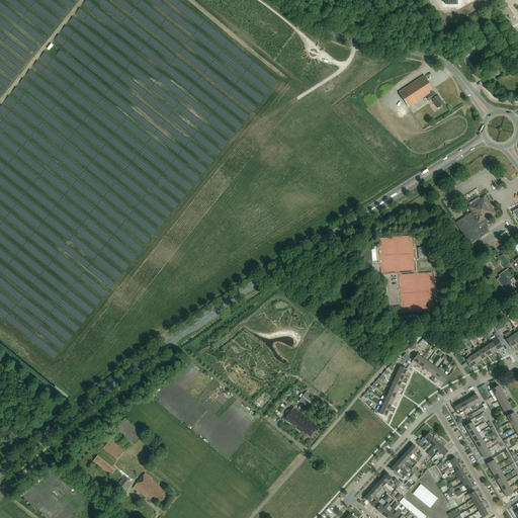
[(424,75),(406,87),(399,92),(409,107),(425,96),(429,101),(432,99),(437,108),(444,104),(438,95),(437,95),(434,91),(424,75)]
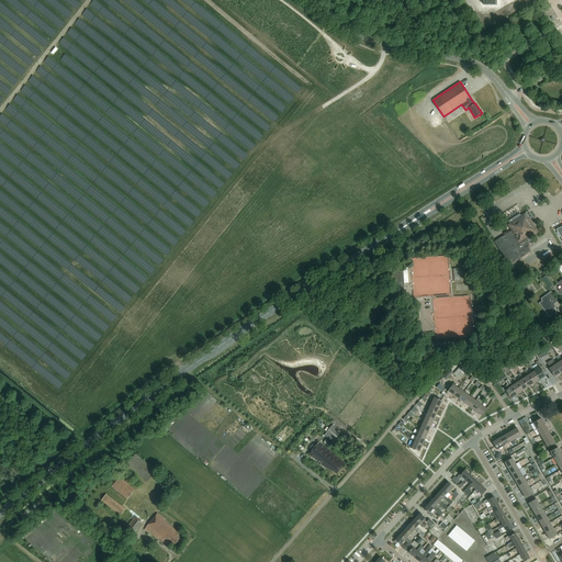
[(536,231),(529,220),(528,221),(525,216),(523,217),(520,214),(508,222),(514,229),(494,242),(507,262),(512,265),(530,253),(527,237),(536,231)]
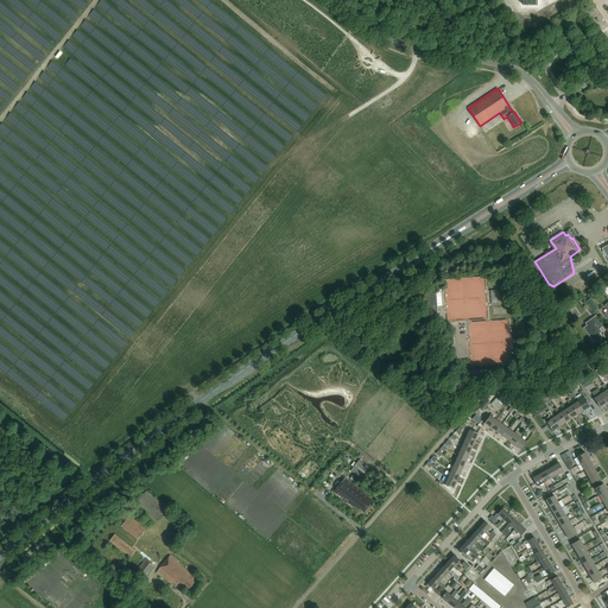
[(437,310),(436,293),(430,293),(424,295),(425,298),(426,298),(428,311),(437,310)]
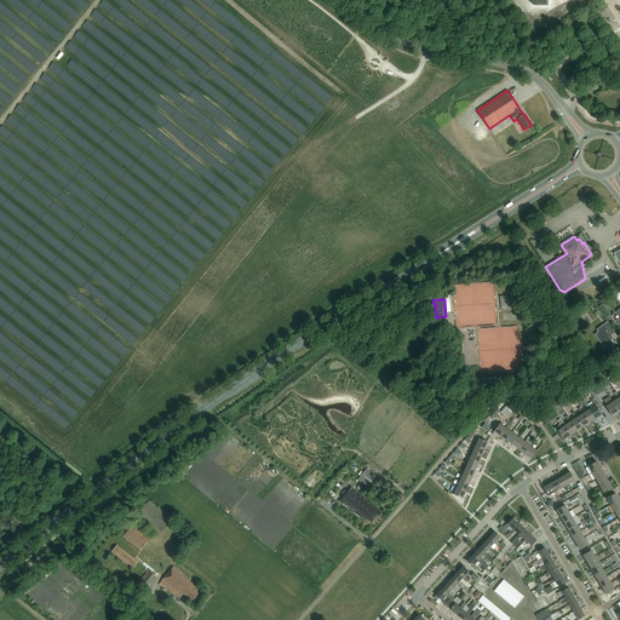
[(574,322),(578,327),(585,321),(583,316),(574,322)]
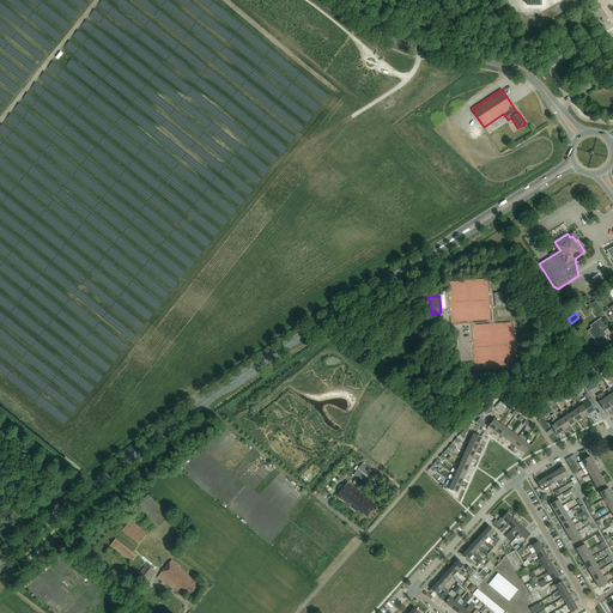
[(599,346),(607,340),(604,337),(606,335),(604,332),(608,328),(600,317),(589,326),(592,328),(588,332),(599,346)]
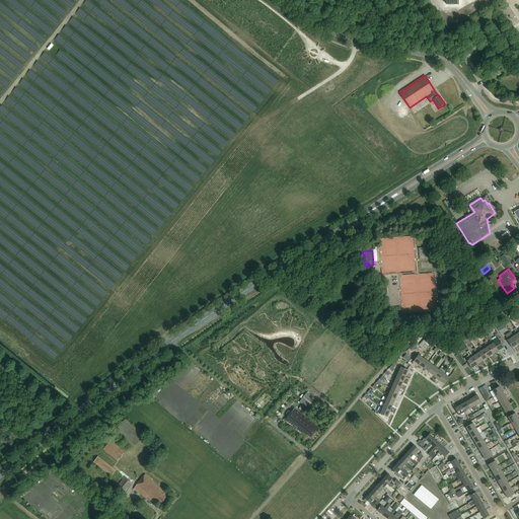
[(513,337),(513,336),(510,331),(509,332),(512,338),(507,341),(512,348),(518,345),(513,337)]
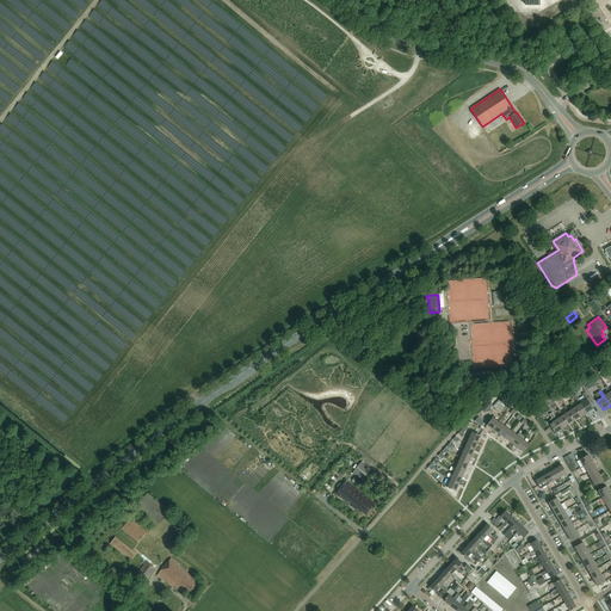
[(593,403),(592,401),(590,397),(587,399),(584,393),(581,394),(585,400),(581,402),(580,403),(586,412),(593,408),(591,405),(593,403)]
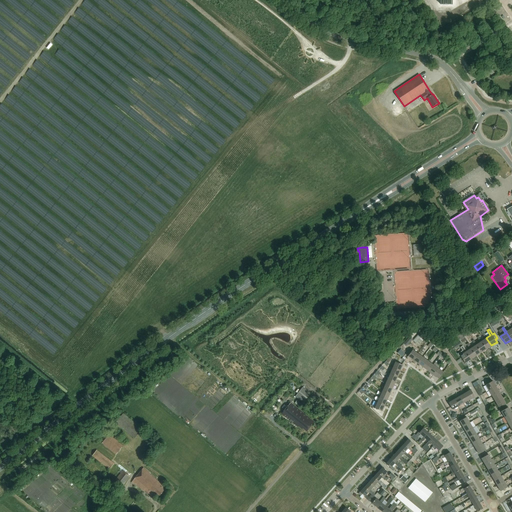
[(486,338),(487,337),(482,330),(481,331),(485,338),(482,341),(481,341),(486,349),(491,345),(486,338)]
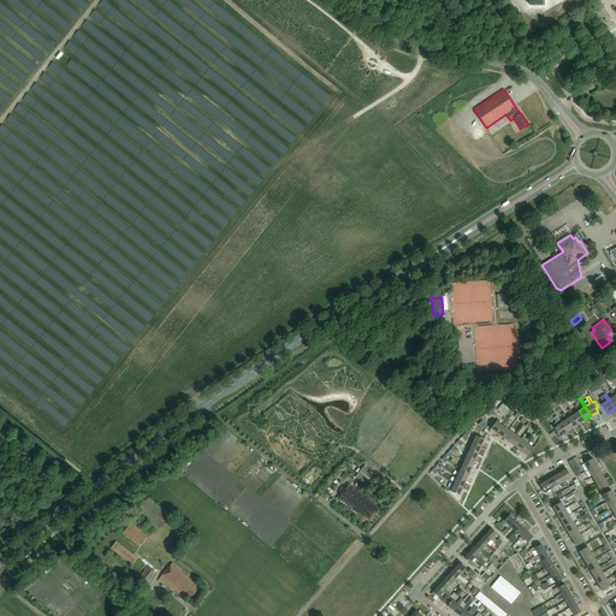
[(497,408),(493,404),(485,412),(490,415),(497,408)]
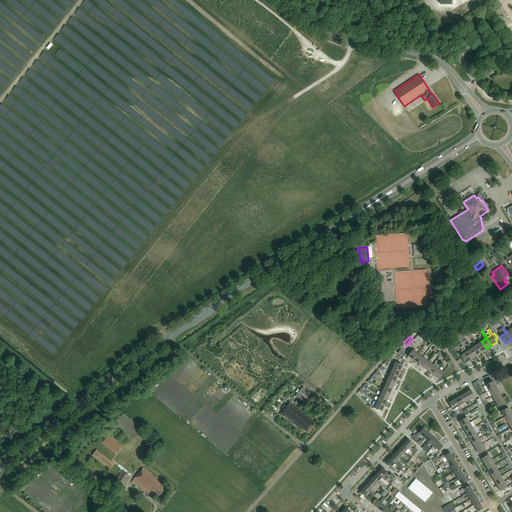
[(481,341),(482,341),(479,336),(477,337),(480,342),(476,344),(476,345),(481,352),(486,349),(481,341)]
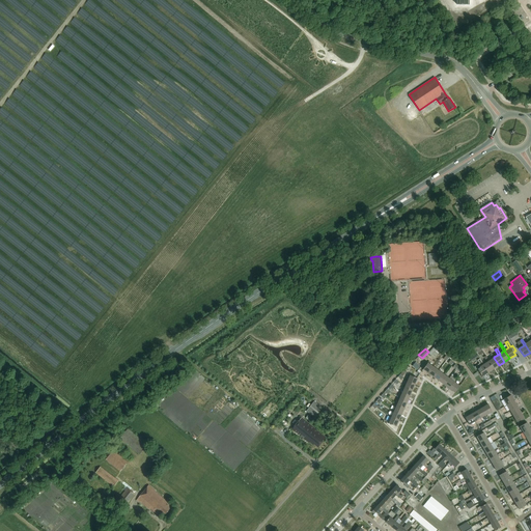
[(472,361),(478,357),(475,352),(469,356),(472,361)]
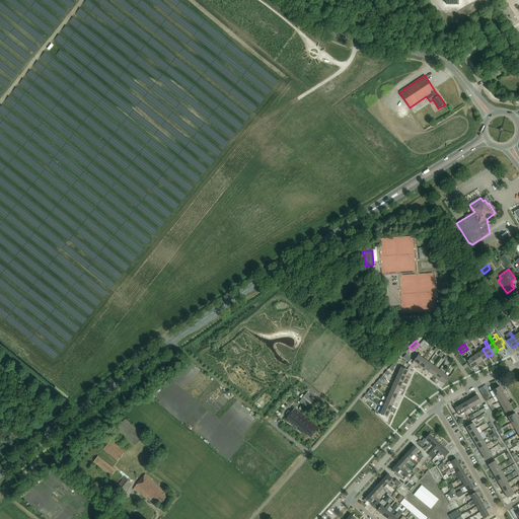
[(483,350),(483,349),(479,344),(478,346),(482,350),(477,352),(476,353),(483,361),(488,357),(483,350)]
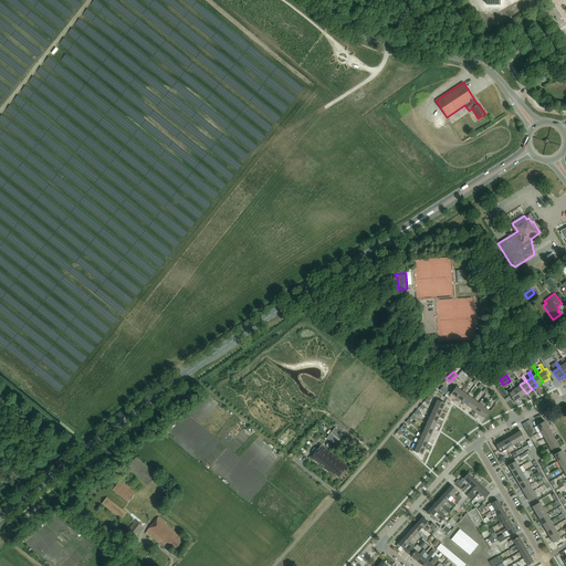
[(520,385),(521,384),(517,379),(515,380),(519,386),(515,388),(514,389),(520,397),(526,394),(520,385)]
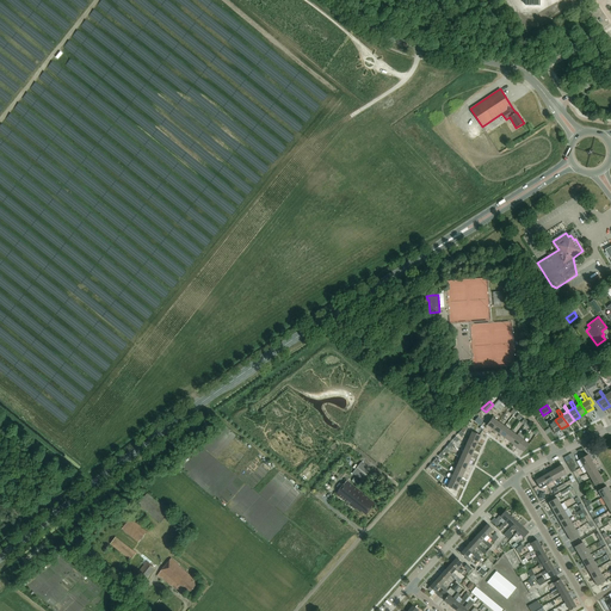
[(555,420),(556,419),(551,413),(549,414),(553,418),(547,421),(548,425),(549,424),(555,433),(561,429),(555,420)]
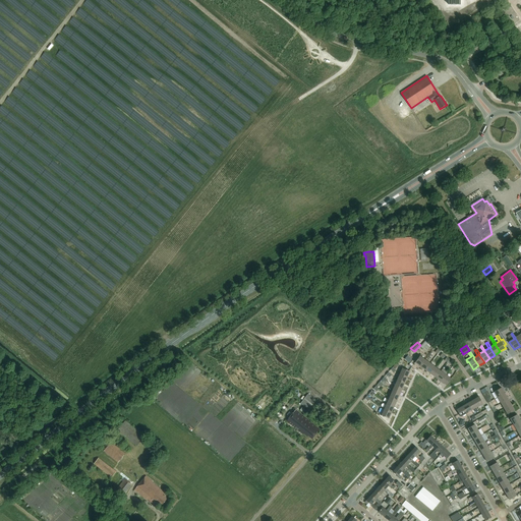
[(420,355),(415,362),(420,366),(425,359),(420,355)]
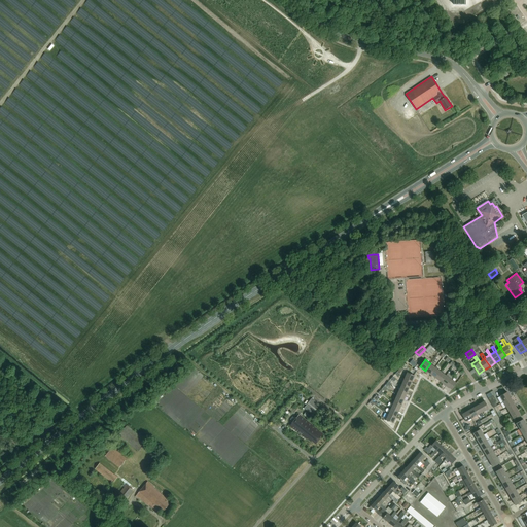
[(430,363),(425,371),(430,375),(435,367),(430,363)]
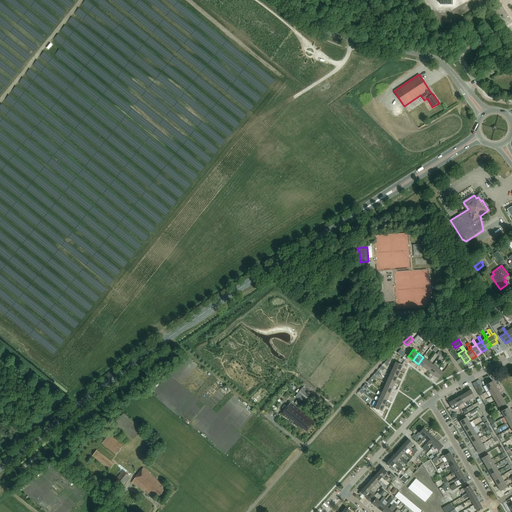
[(423,357),(418,364),(423,367),(428,361),(423,357)]
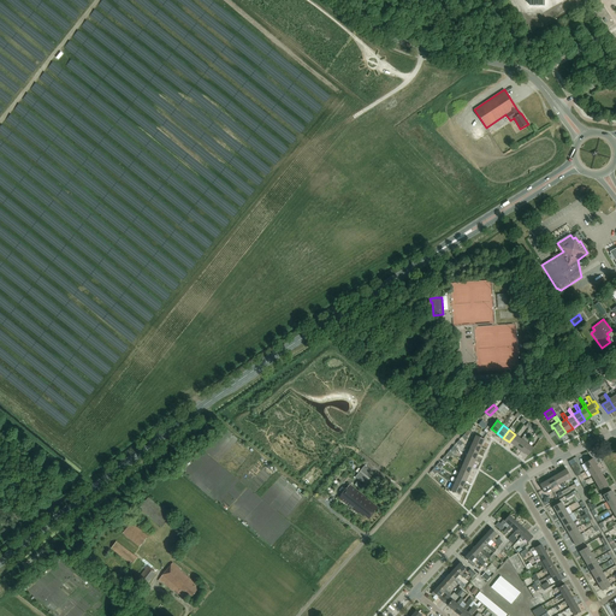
[(475,434),(473,442),(481,445),(485,439),(475,434)]
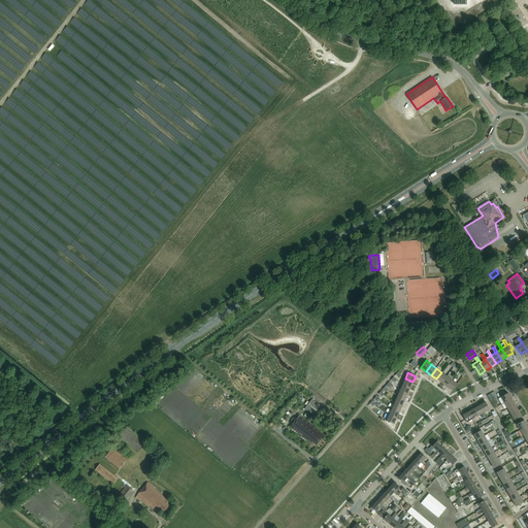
[(441,372),(436,378),(442,383),(447,375),(441,372)]
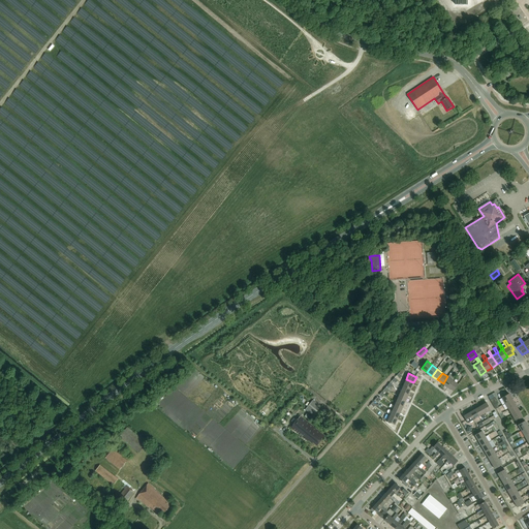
[(447,376),(443,383),(448,387),(454,380),(447,376)]
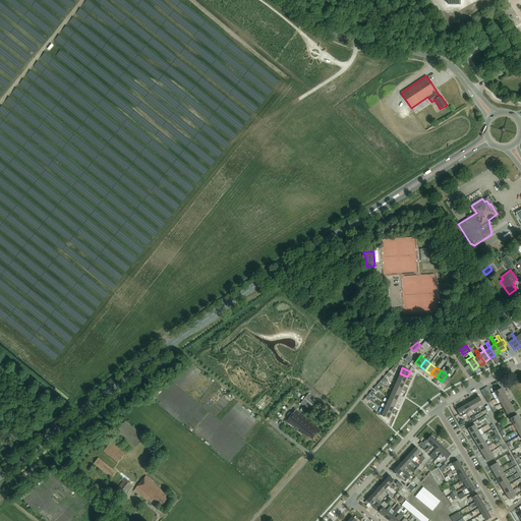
[(400,373),(397,380),(405,383),(407,377),(400,373)]
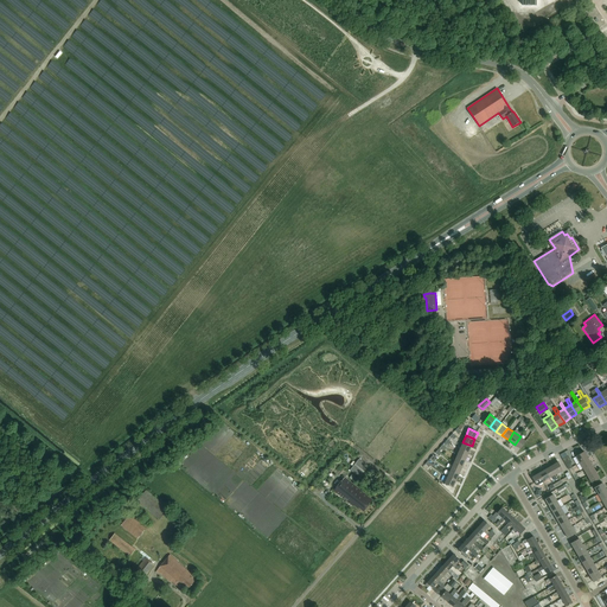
[(521,436),(515,445),(521,448),(526,441),(521,436)]
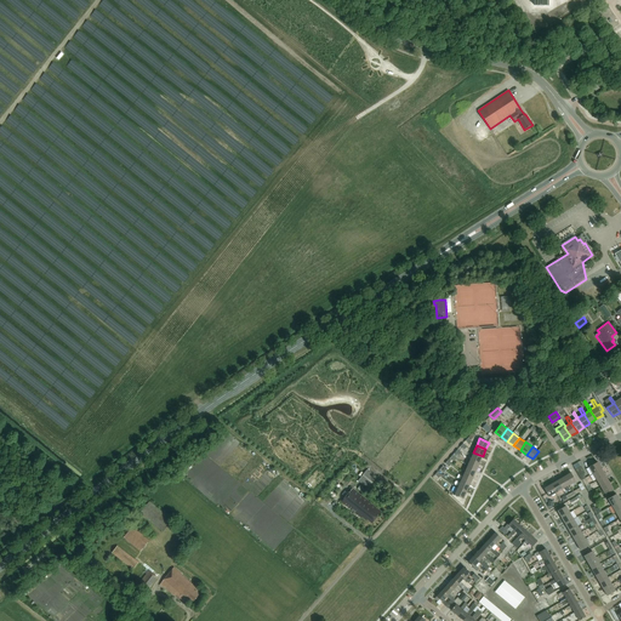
[(473,453),(469,460),(479,463),(483,456),(473,453)]
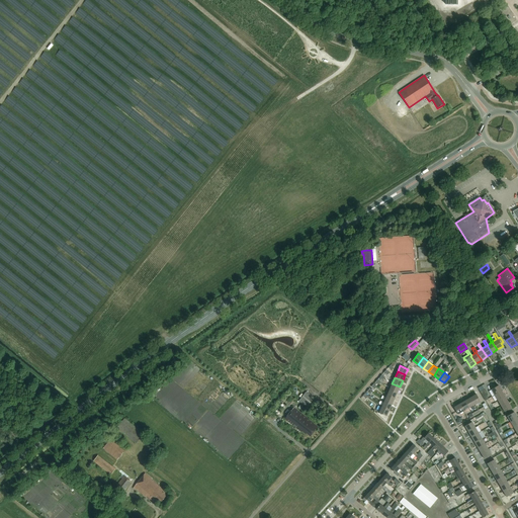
[(392,383),(390,390),(397,393),(400,386),(392,383)]
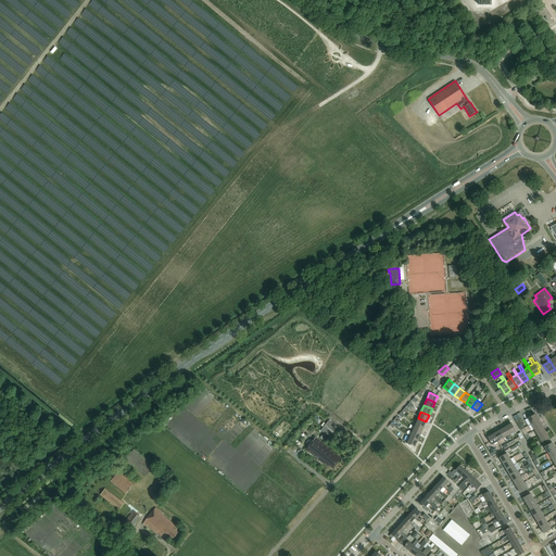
[(531,424),(540,419),(535,413),(528,417),(531,424)]
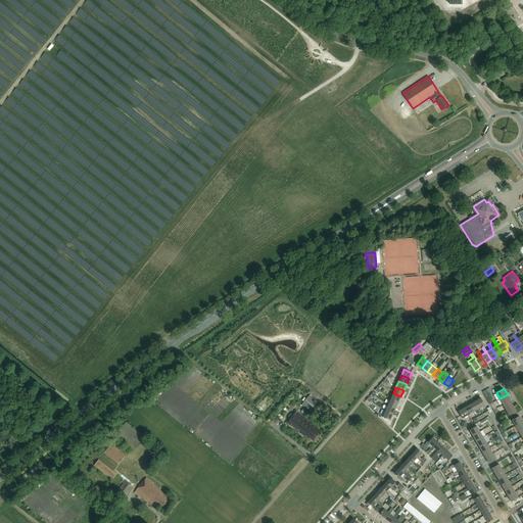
[(490,403),(492,402),(493,401),(492,398),(493,398),(490,392),(485,395),(490,403)]
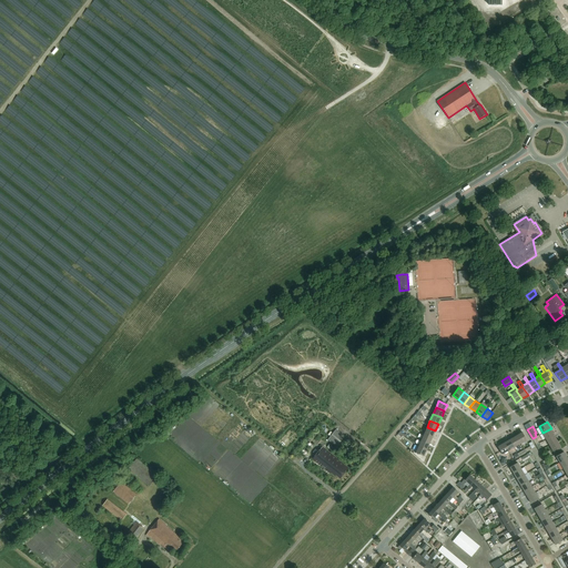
[(427,427),(424,433),(433,437),(435,430),(427,427)]
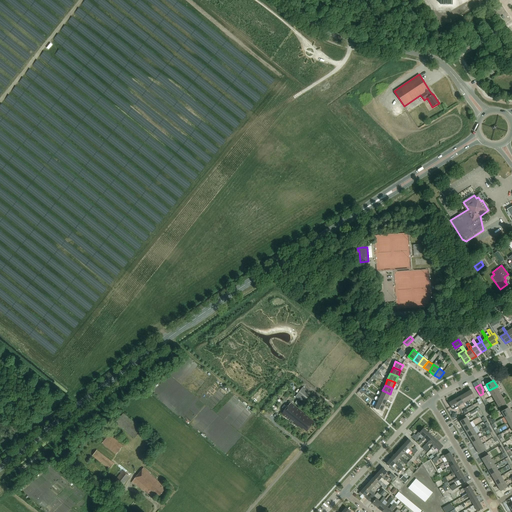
[(493,395),(500,391),(497,386),(489,390),(493,395)]
